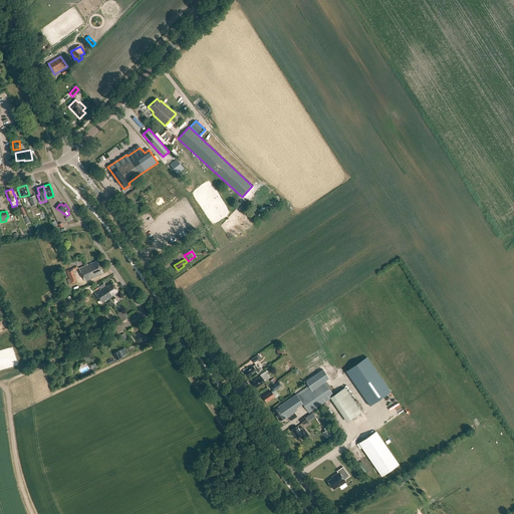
[(90,263),(79,269),(85,281),(103,273),(97,261),(91,264),(90,263)]
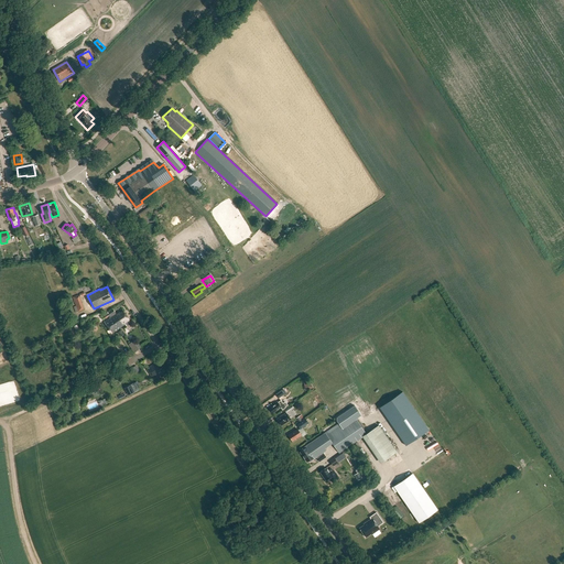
[(72,297),(77,312),(84,310),(78,295),(72,297)]
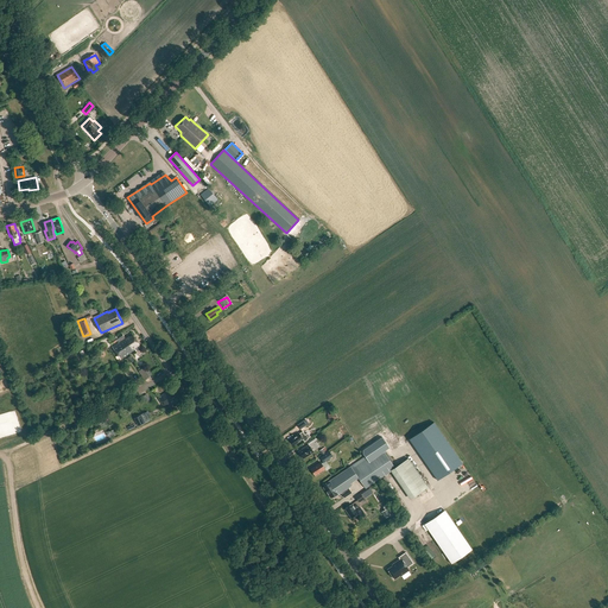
[(126,349),(130,354),(140,346),(139,343),(133,335),(130,337),(130,336),(125,340),(124,336),(122,334),(118,337),(120,340),(121,339),(125,344),(126,343),(128,347),(126,349)]
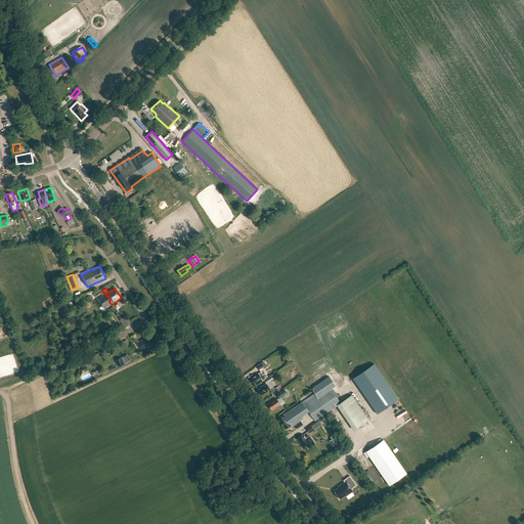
[(96,299),(104,309),(112,305),(108,301),(111,299),(108,296),(107,297),(104,292),(103,293),(101,291),(97,294),(98,296),(101,294),(102,295),(96,299)]
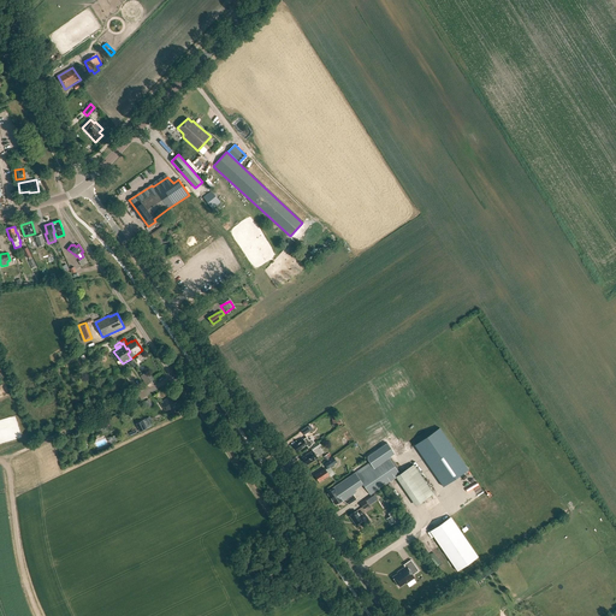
[(172,395),(160,403),(166,413),(178,404),(172,395)]
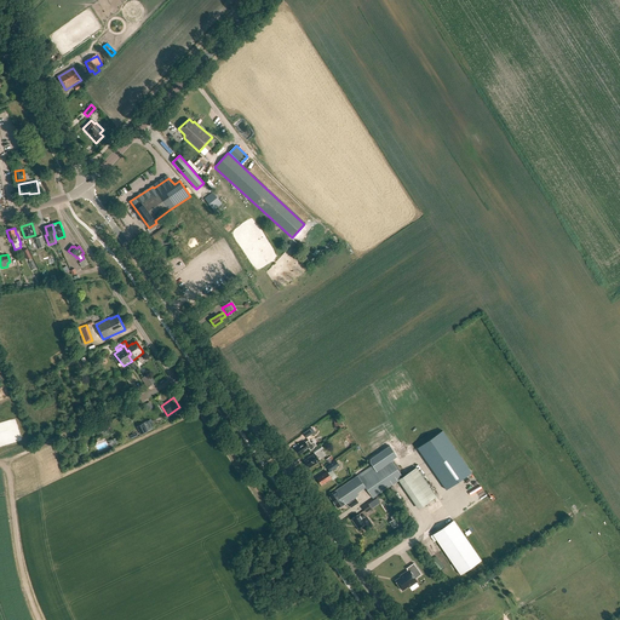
[(148,429),(143,420),(136,424),(141,432),(148,429)]
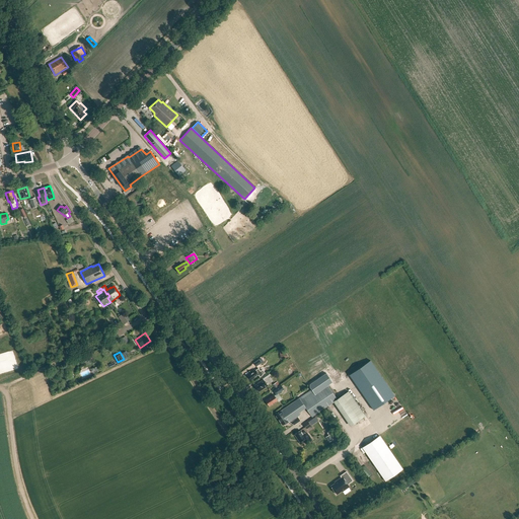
[(370,361),(350,375),(374,410),(394,395),(370,361)]
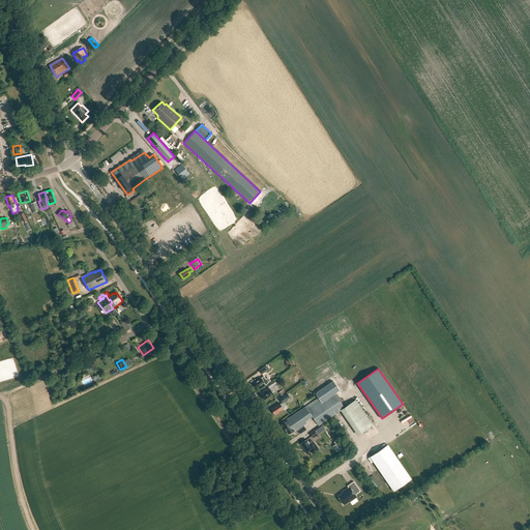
[(264,382),(266,381),(264,377),(261,378),(258,379),(258,380),(253,383),(257,388),(264,383),(264,382)]
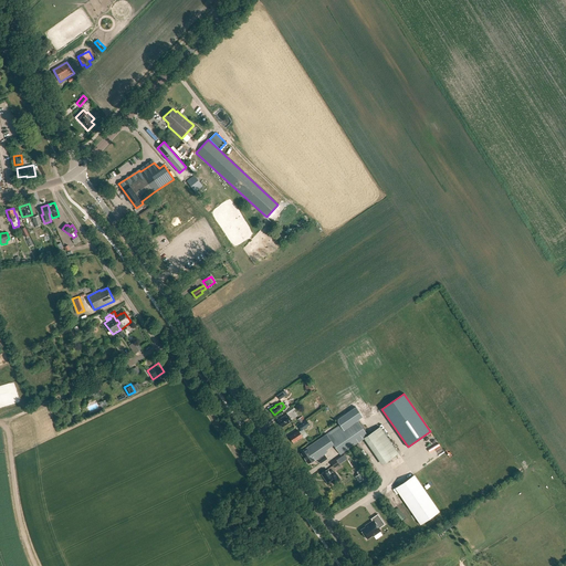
[(356,407),(338,419),(338,422),(339,426),(343,430),(357,420),(363,417),(356,407)]
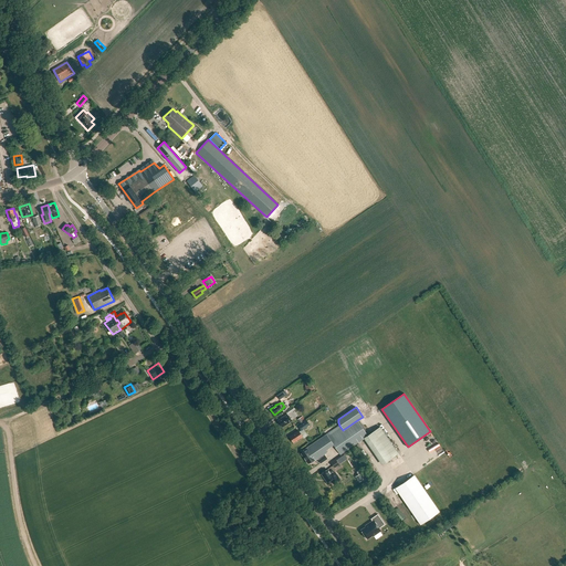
[(278,420),(282,427),(292,420),(287,415),(278,420)]
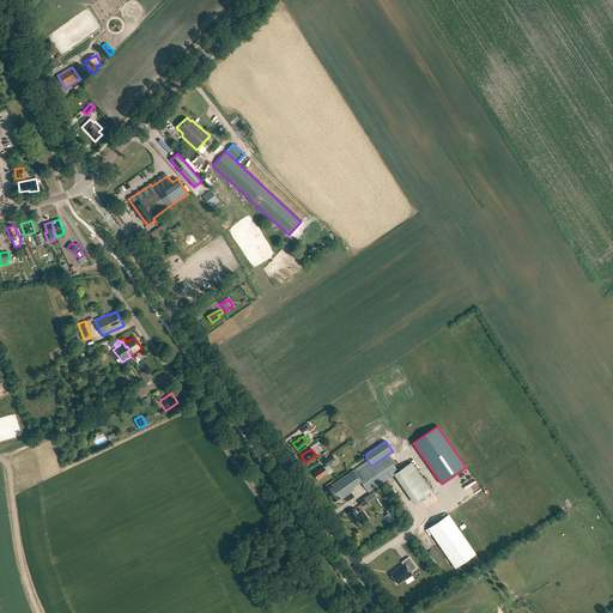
[(323,461),(326,466),(335,460),(332,455),(323,461)]
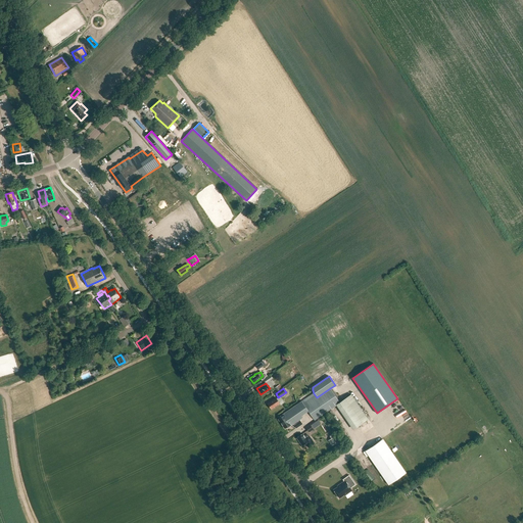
[(341,401),(332,388),(331,389),(330,388),(317,397),(314,393),(301,401),(307,410),(315,420),(331,409),(337,403),(341,401)]
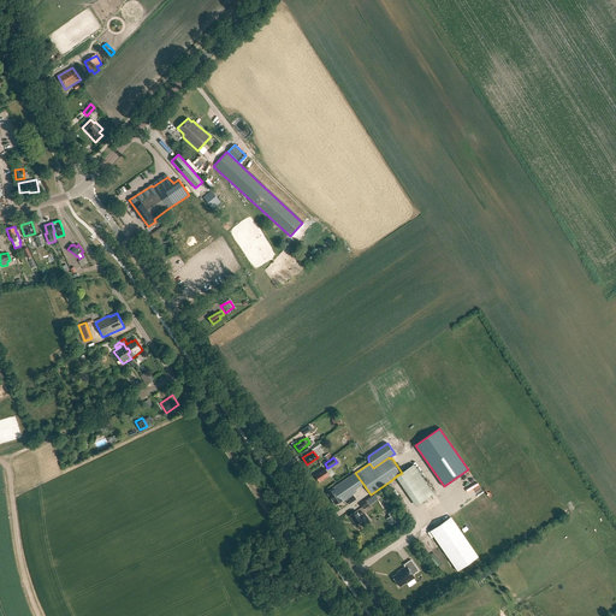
[(330,467),(327,468),(326,469),(325,468),(314,475),(319,481),(329,475),(330,477),(335,474),(330,467)]
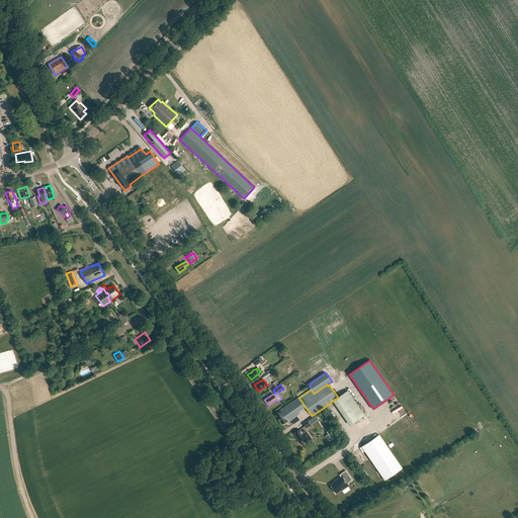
[(281,410),(277,412),(278,413),(275,415),(281,424),(285,422),(289,420),(281,410)]
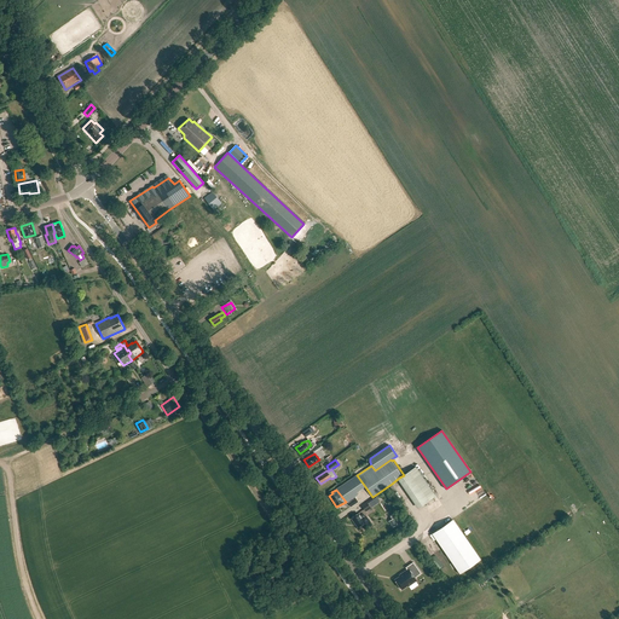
[(362,505),(366,512),(371,508),(374,505),(370,501),(366,503),(362,505)]
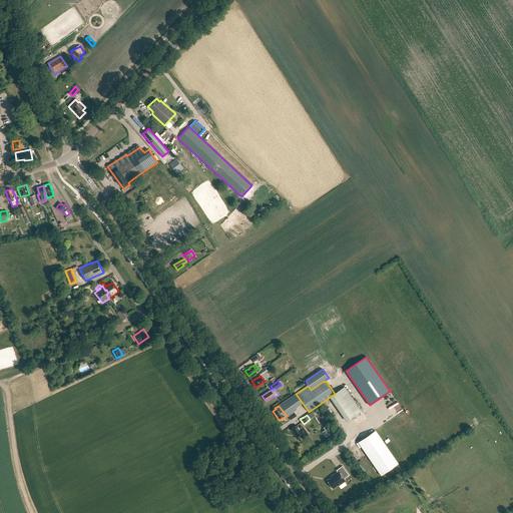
[(300,435),(303,439),(309,435),(304,428),(301,431),(297,426),(292,429),(297,437),(300,435)]
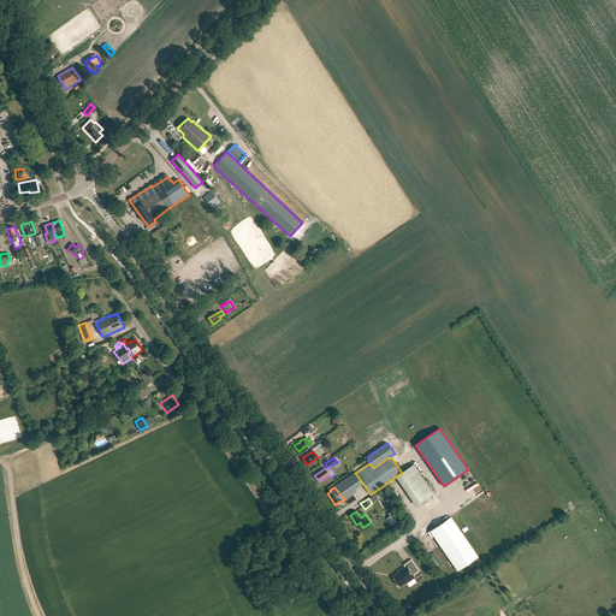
[(386,519),(391,525),(398,520),(395,514),(386,519)]
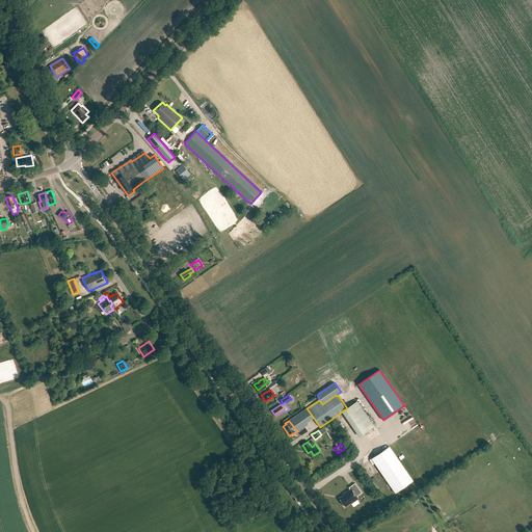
[(389,447),(371,458),(395,494),(413,481),(389,447)]
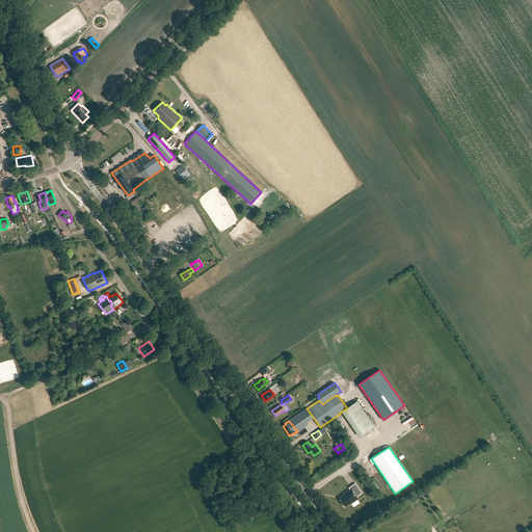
[(348,487),(349,488),(349,487),(350,489),(345,493),(346,494),(339,498),(342,503),(344,506),(345,506),(350,503),(351,504),(357,499),(356,497),(362,493),(355,483),(348,487)]
